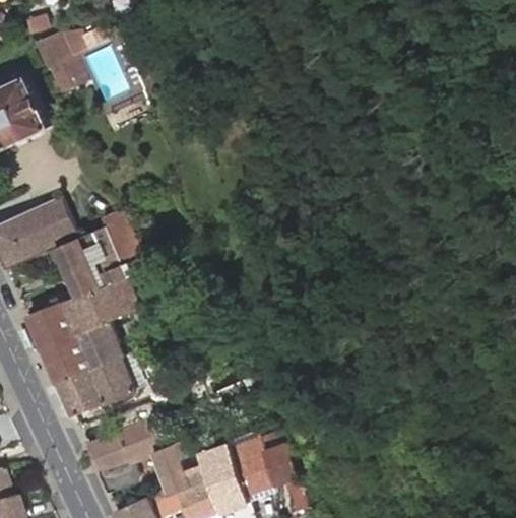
[(43,14),(25,20),(28,33),(46,27),(43,14)]
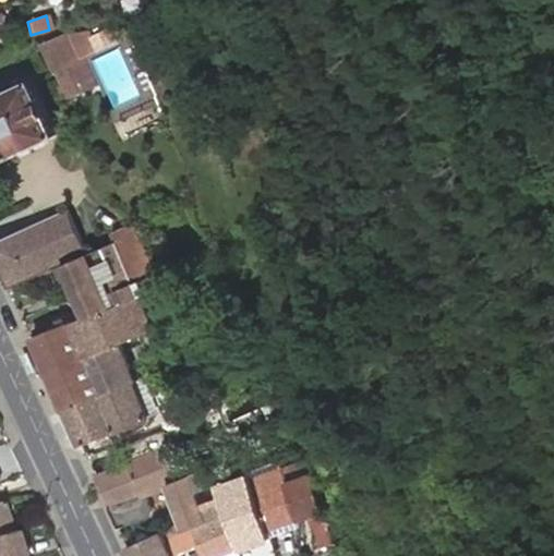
[(80,59),(108,45),(100,28),(88,34),(86,28),(82,29),(61,33),(37,44),(49,71),(52,70),(65,97),(91,86),(80,59)]
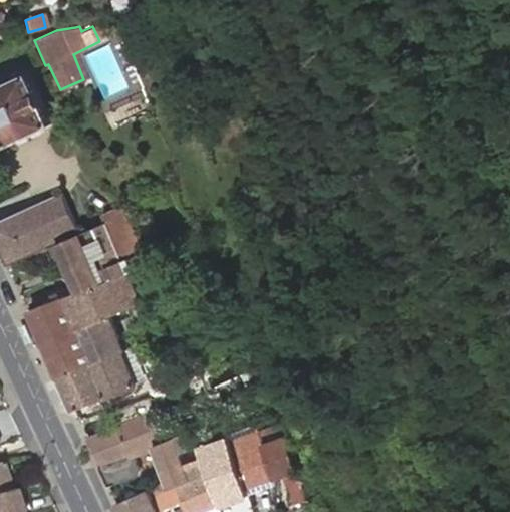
[(0,147),(48,124),(23,74),(0,83),(0,147)]
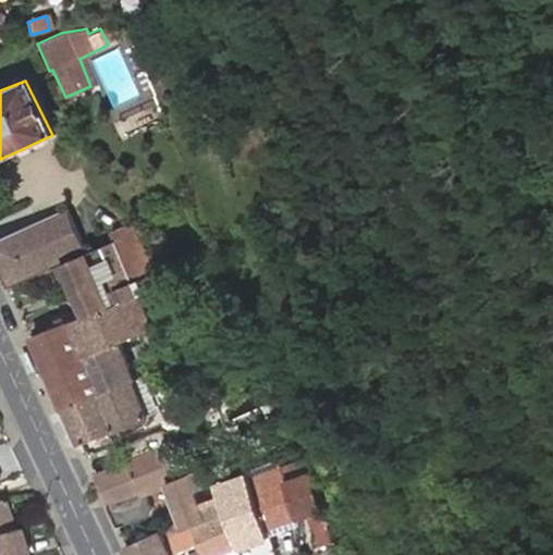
[(85,256),(85,255),(66,212),(60,216),(48,221),(32,227),(52,270),(61,266),(81,257),(83,256),(85,256)]
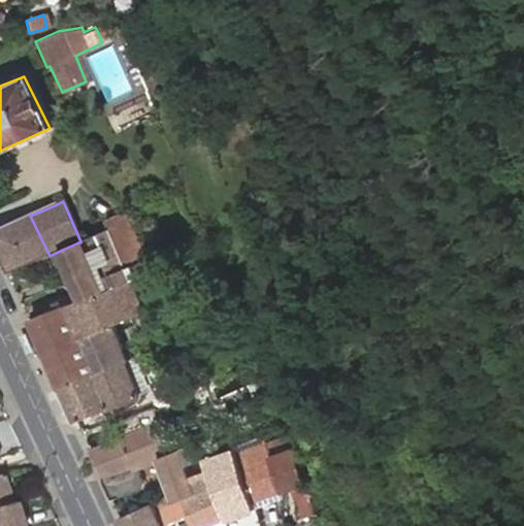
[(50,256),(30,216),(0,227),(0,258),(7,274),(50,256)]
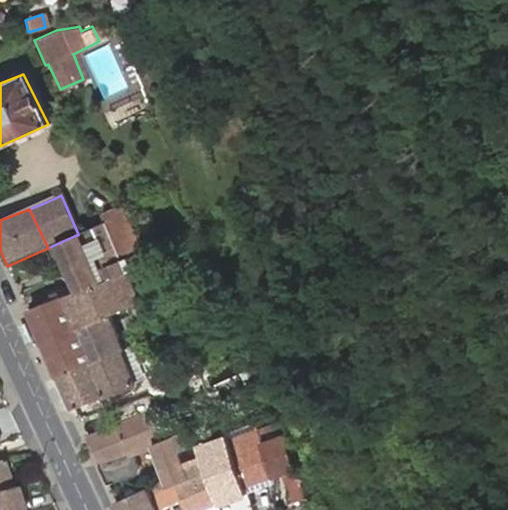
[(120,263),(139,256),(118,210),(100,218),(102,224),(120,263)]
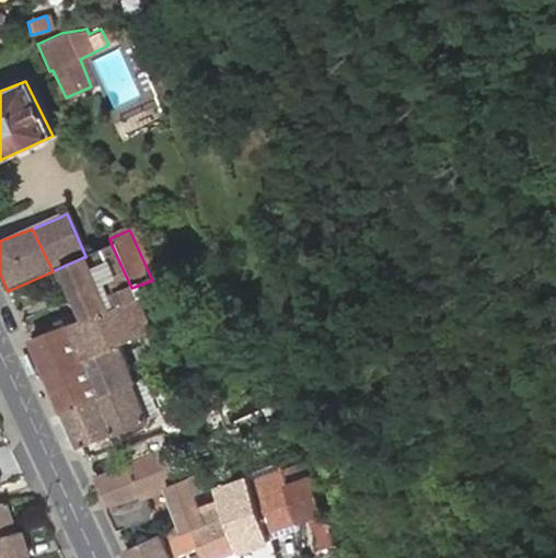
[(106,310),(83,257),(81,258),(61,267),(84,318),(106,310)]
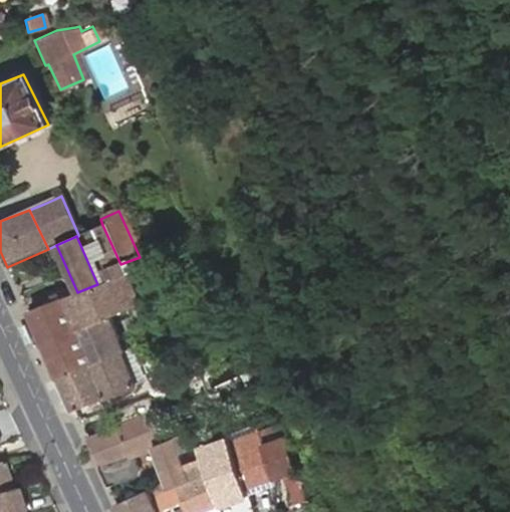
[(145,270),(140,257),(120,264),(109,269),(114,282),(114,283),(125,278),(145,270)]
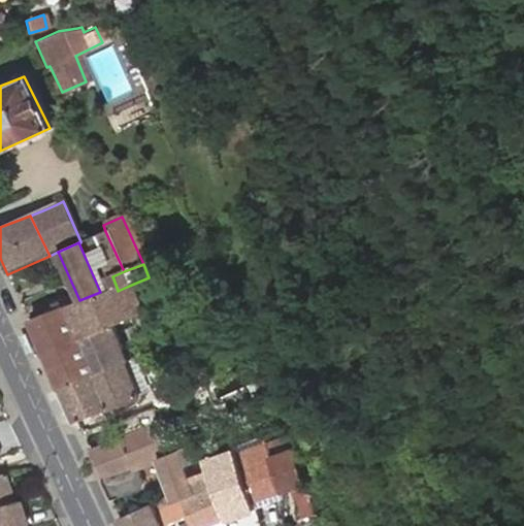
[(143,311),(129,286),(118,291),(118,290),(102,297),(100,292),(79,300),(66,306),(65,304),(27,321),(58,390),(91,375),(124,362),(126,361),(111,327),(143,311)]
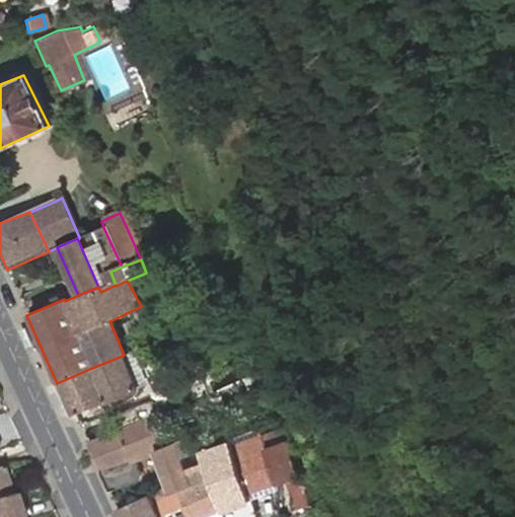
[(143,381),(130,352),(124,355),(122,356),(89,369),(103,402),(136,388),(146,385),(143,381)]
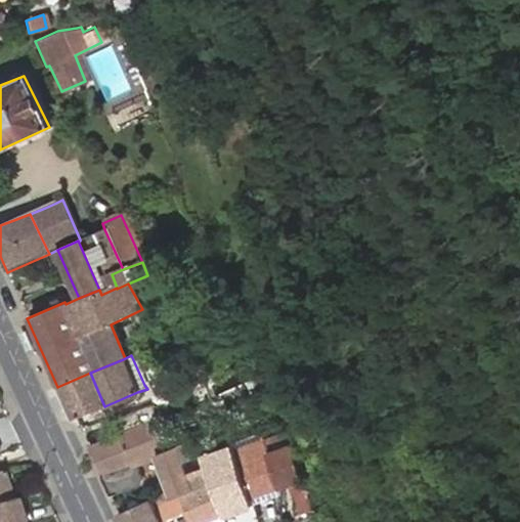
[(90,373),(57,387),(73,420),(104,406),(90,373)]
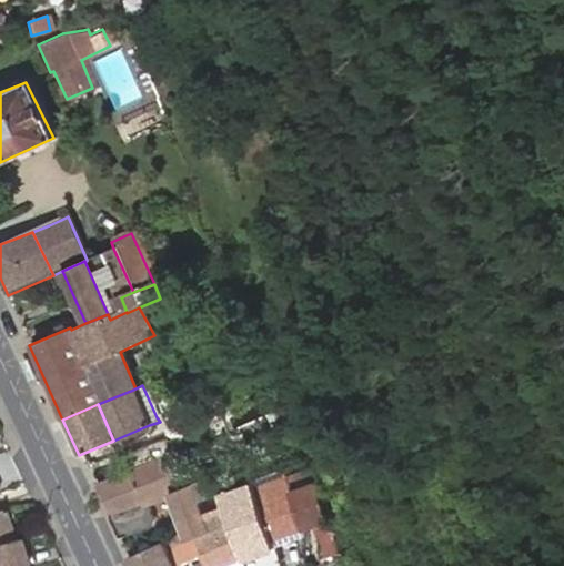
[(180,488),(167,456),(129,472),(142,504),(147,503),(167,494),(180,488)]
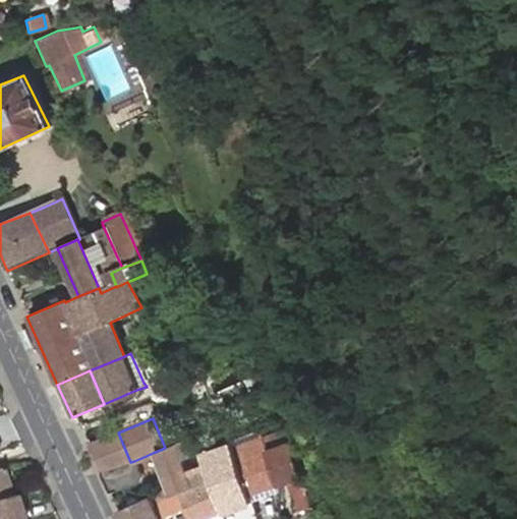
[(280,442),(274,428),(262,435),(267,447),(280,442)]
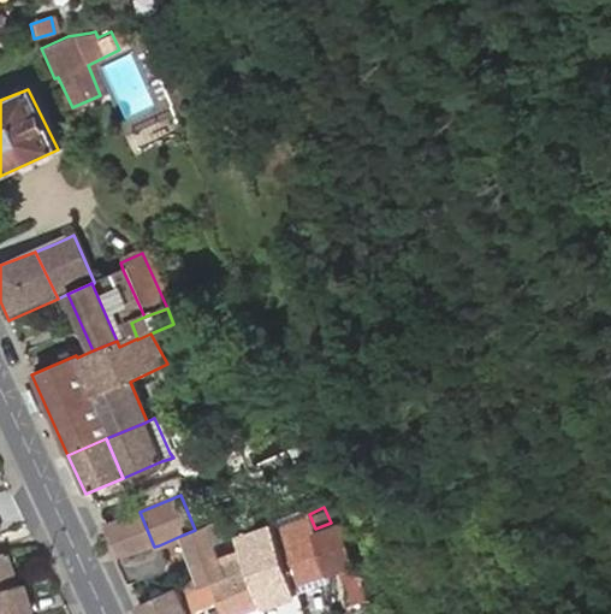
[(101,527),(117,562),(154,547),(140,512),(101,527)]
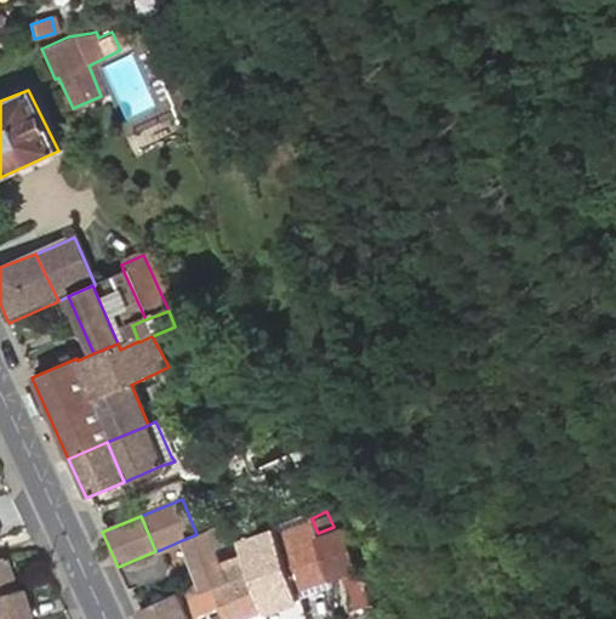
[(301,522),(324,578),(351,567),(334,527),(318,533),(312,518),(301,522)]
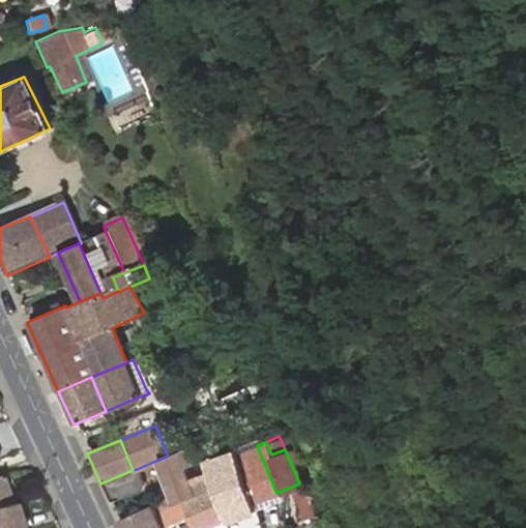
[(247,505),(276,493),(257,445),(227,457),(247,505)]
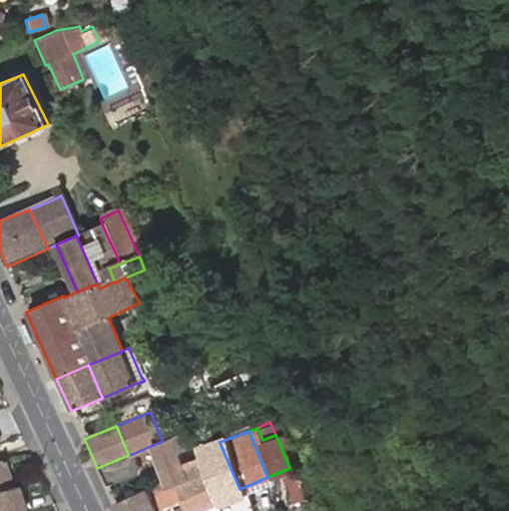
[(151,487),(155,495),(188,480),(181,463),(177,452),(171,438),(162,441),(150,446),(165,481),(151,487)]
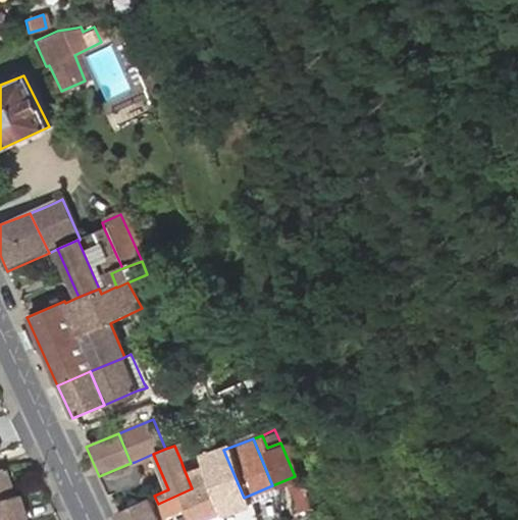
[(217,510),(244,498),(223,450),(197,461),(198,464),(199,465),(217,510)]
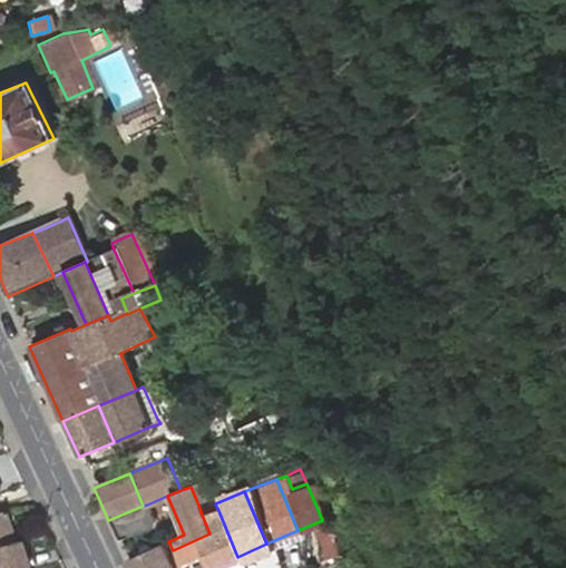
[(143,506),(108,520),(118,541),(149,529),(154,521),(147,505),(143,506)]
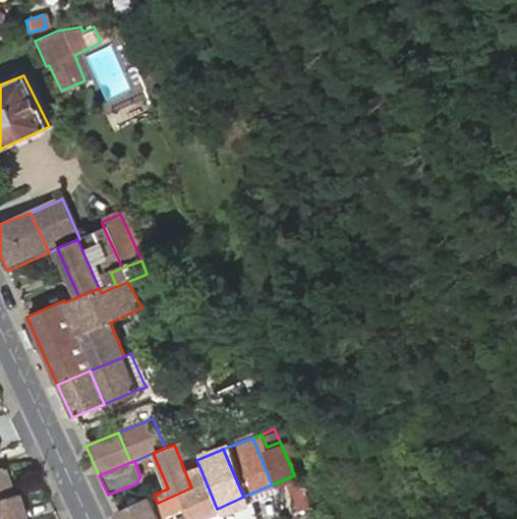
[(214,518),(220,516),(217,509),(198,464),(184,470),(191,487),(158,503),(165,518),(214,518)]
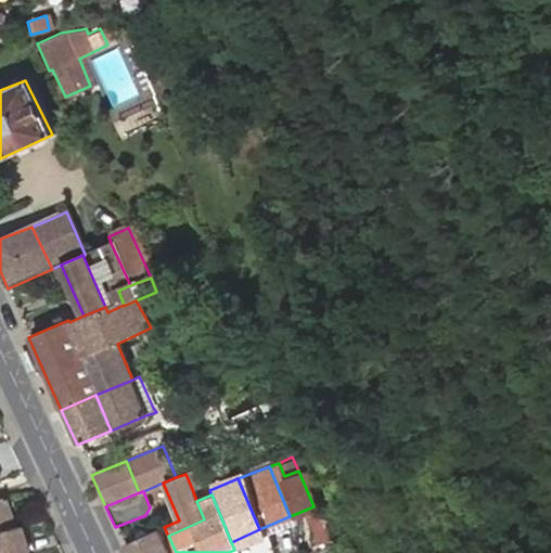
[(0,531),(7,530),(9,529),(0,503),(0,531)]
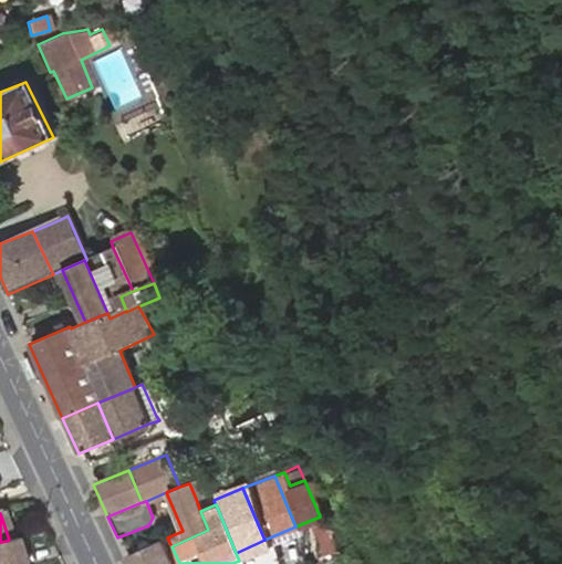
[(328,551),(340,546),(331,525),(319,530),(328,551)]
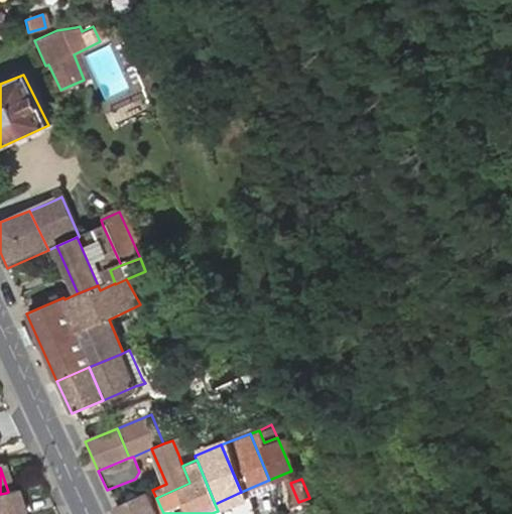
[(114,507),(117,513),(163,513),(156,498),(152,490),(114,507)]
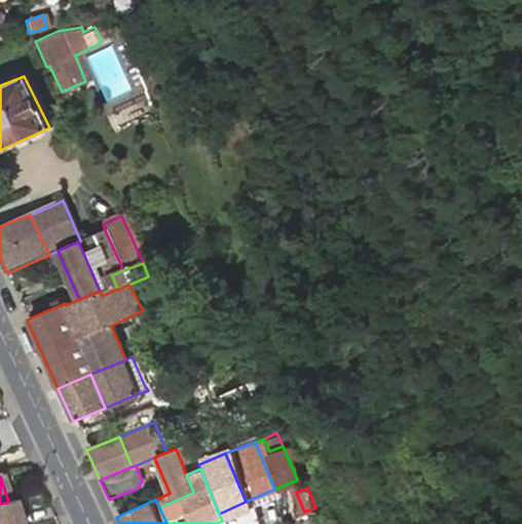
[(19,523),(11,500),(8,501),(6,502),(0,503),(0,523),(19,523)]
